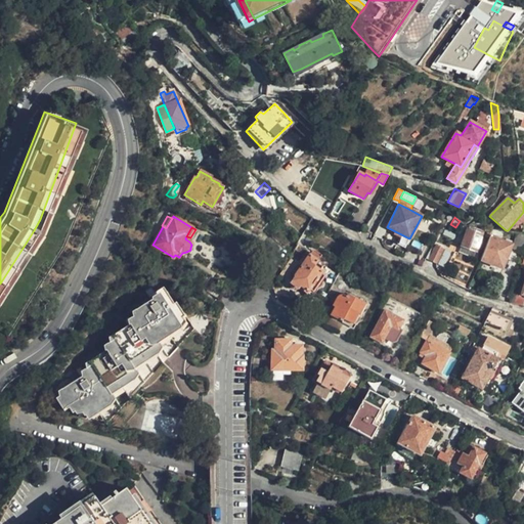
[(475,251),(481,233),(468,229),(461,246),(475,251)]
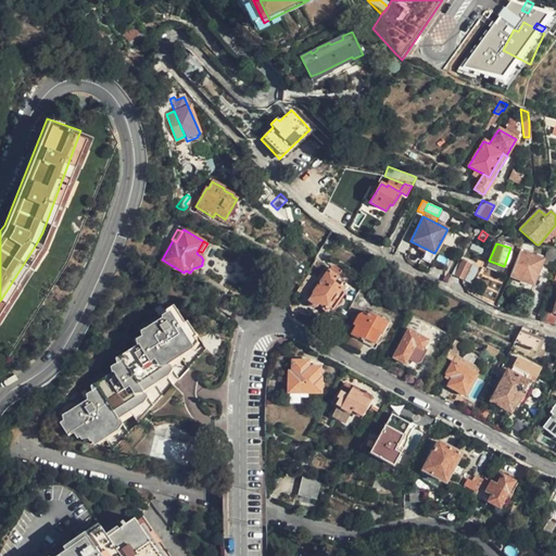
[(434,253),(426,249),(420,258),(429,263),(434,253)]
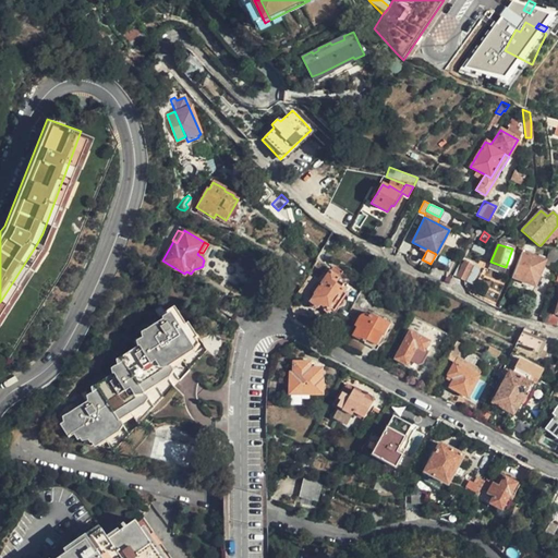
[(521,251),(510,277),(534,287),(544,261),(521,251)]
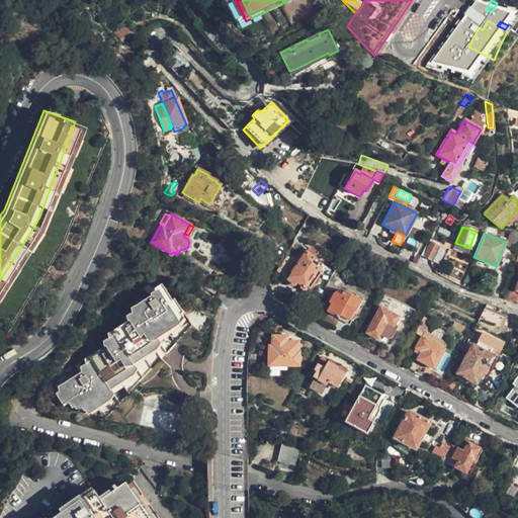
[(431,260),(436,251),(429,247),(423,257),(431,260)]
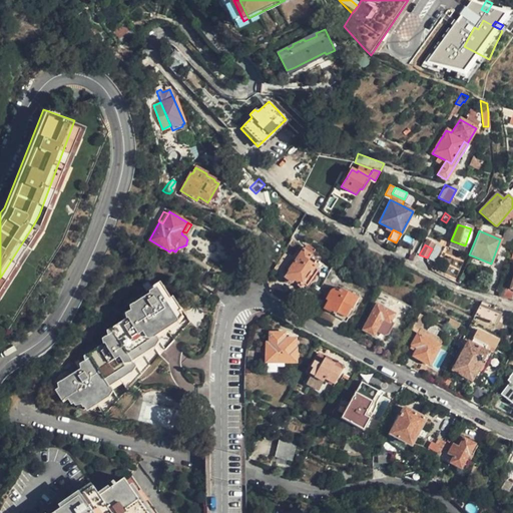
[(295,281),(303,286),(315,268),(316,267),(314,265),(316,262),(311,258),(314,253),(305,247),(298,258),(290,271),(291,272),(286,278),(286,280),(287,282),(289,283),(290,283),(293,283),(295,281)]
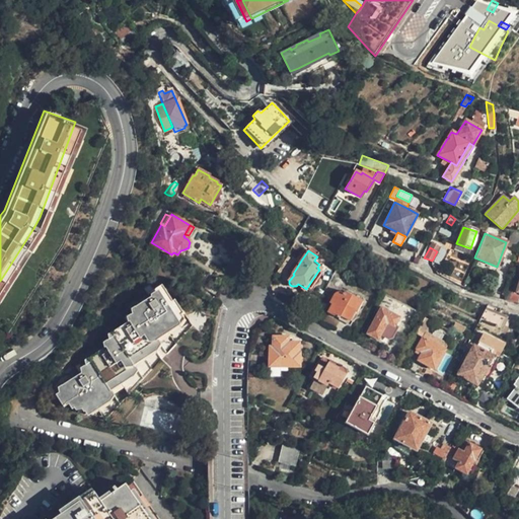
[(445,254),(437,251),(432,261),(439,265),(445,254)]
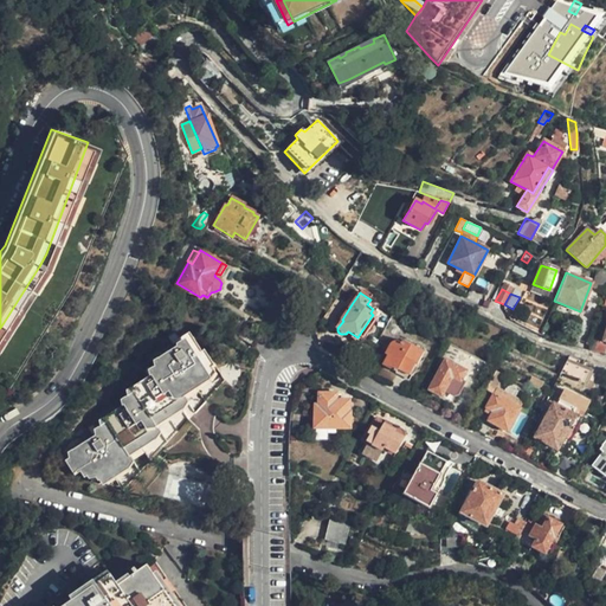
[(372,316),(358,337),(362,341),(376,320),(372,316)]
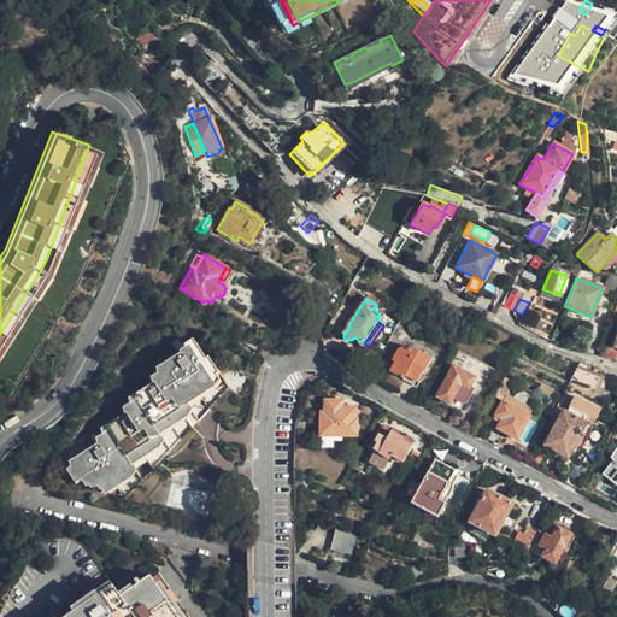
[(609,322),(605,334),(612,335),(616,325),(609,322)]
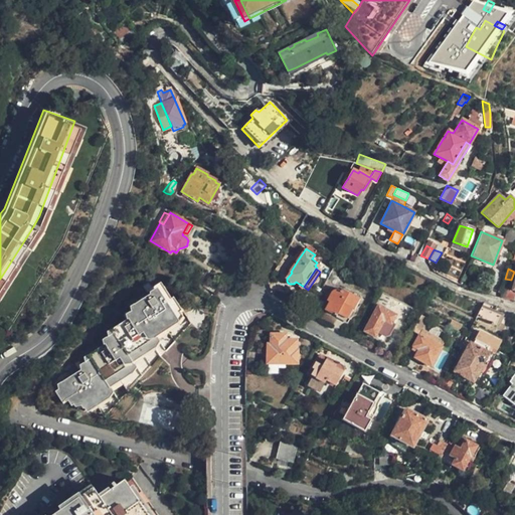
[(220,288),(214,284),(206,279),(202,285),(216,294),(220,288)]
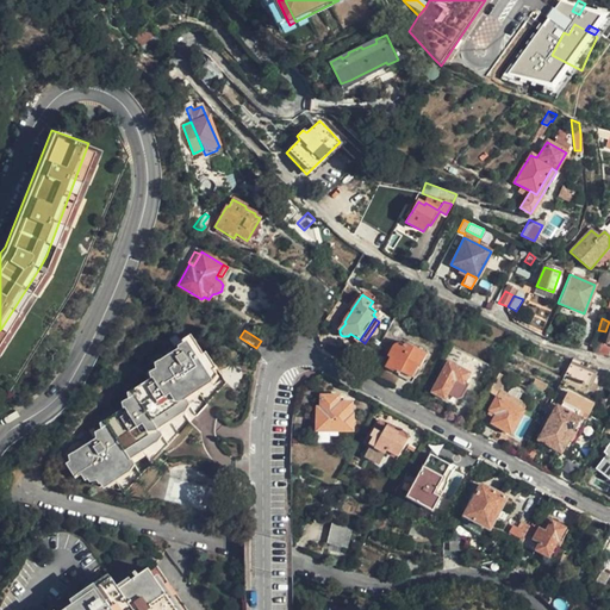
[(154,424),(180,408),(178,404),(184,399),(180,394),(205,378),(204,375),(213,368),(204,353),(201,355),(187,335),(176,342),(178,346),(157,360),(160,363),(153,367),(155,371),(130,387),(132,392),(125,397),(129,400),(105,416),(107,421),(100,427),(103,431),(70,452),(74,456),(64,462),(74,477),(82,473),(86,480),(94,474),(101,483),(126,466),(125,464),(132,458),(129,453),(153,437),(150,434),(156,429),(154,424)]
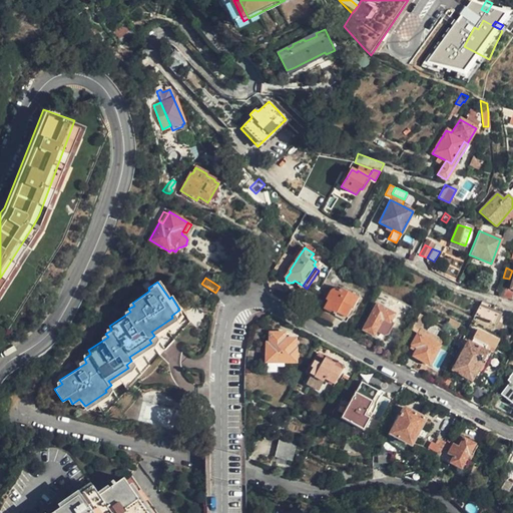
[(352,312),(359,299),(341,289),(339,291),(335,289),(333,290),(332,291),(329,295),(326,293),(323,298),(329,301),(324,310),(336,316),(337,313),(348,318),(352,312)]
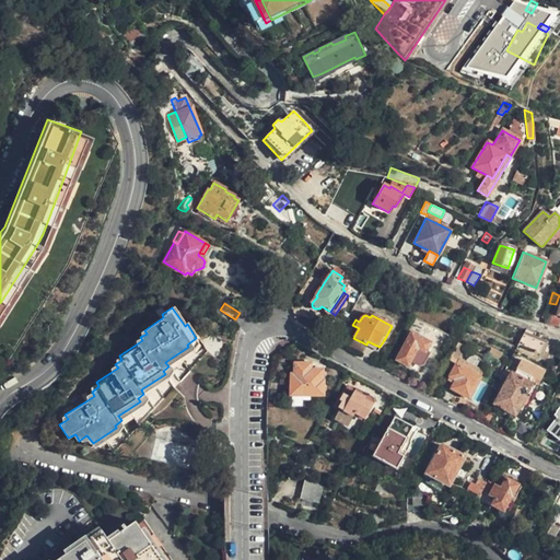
[(543,324),(559,328),(559,326),(559,318),(550,316),(548,316),(546,315),(543,324)]
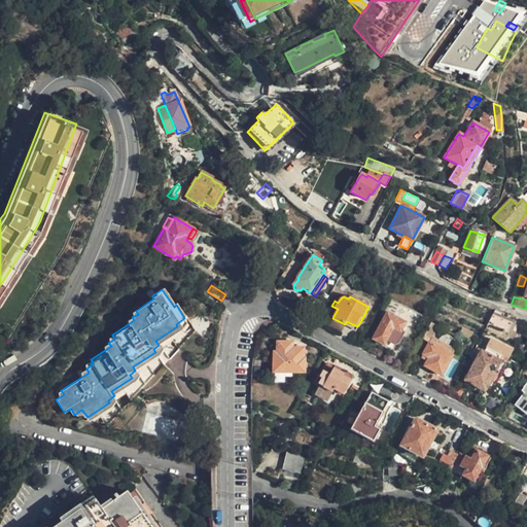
[(494,310),(488,325),(510,334),(514,324),(502,319),(504,313),(494,310)]
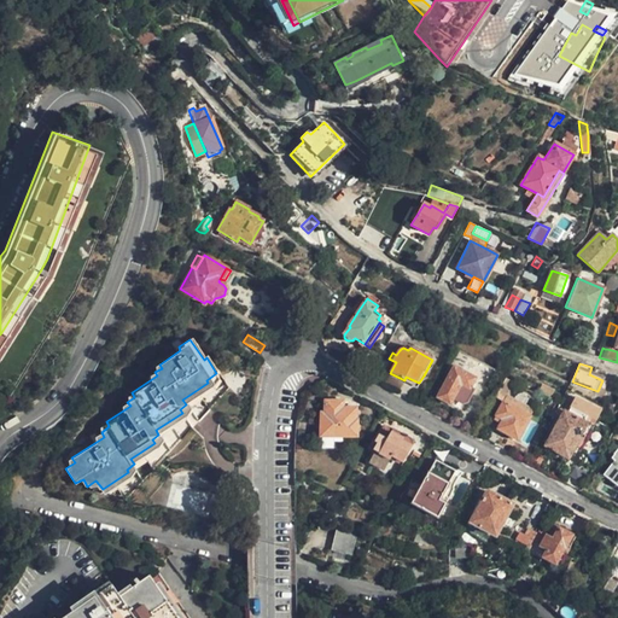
[(467,402),(473,390),(468,388),(472,380),(474,378),(454,367),(437,397),(452,404),(454,400),(461,403),(467,402)]
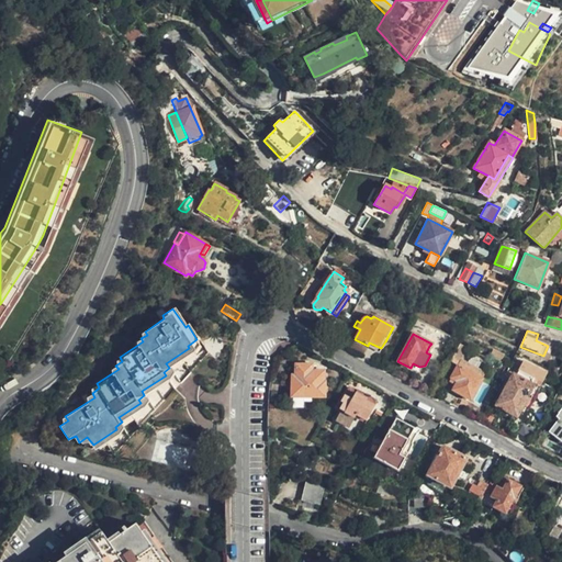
[(467,349),(459,345),(452,358),(459,361),(467,349)]
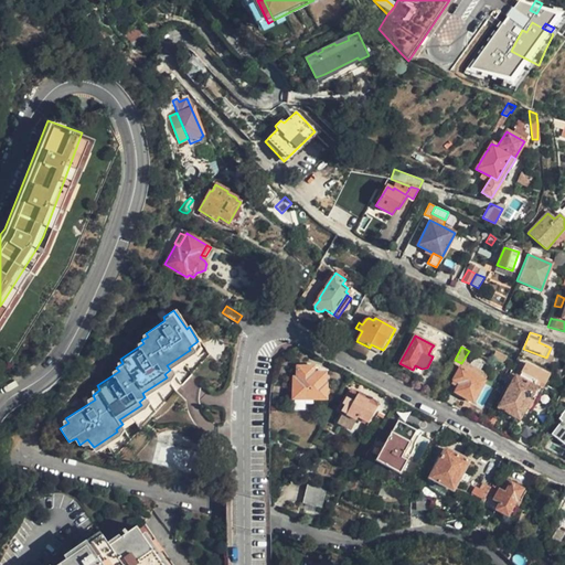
[(501,365),(504,358),(497,353),(492,362),(501,365)]
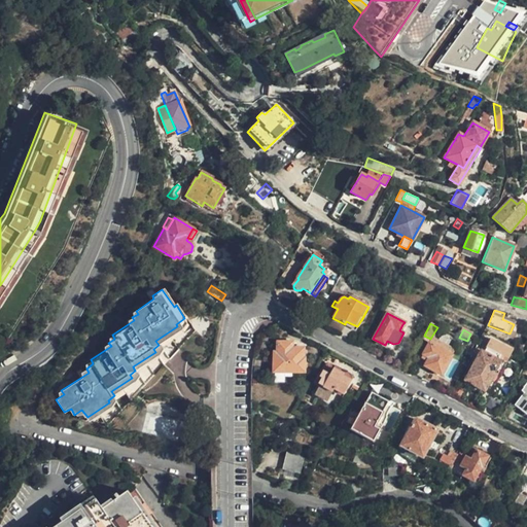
[(485,392),(502,362),(505,364),(512,351),(494,342),(490,349),(486,347),(484,351),(482,350),(464,380),(485,392)]
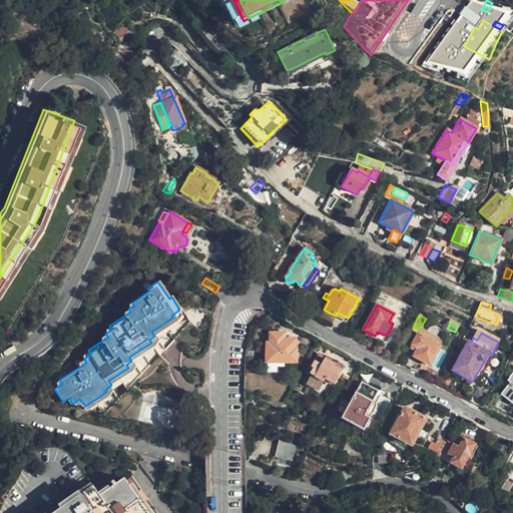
[(295,340),(285,339),(280,340),(279,334),(271,334),(271,343),(267,343),(267,361),(297,361),(297,349),(295,349),(295,340)]
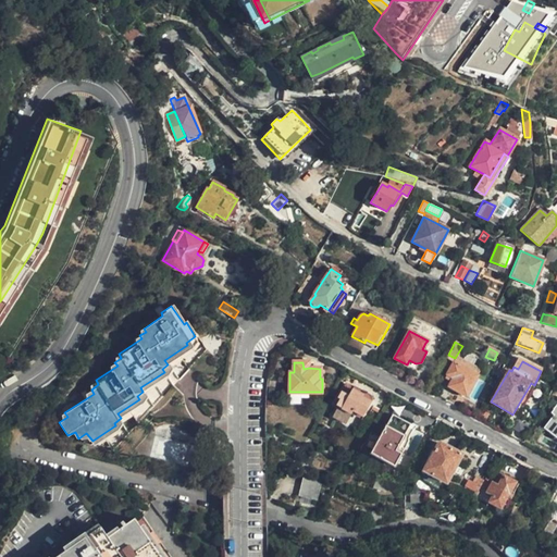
[(467,396),(478,375),(454,362),(447,374),(453,378),(448,386),(467,396)]
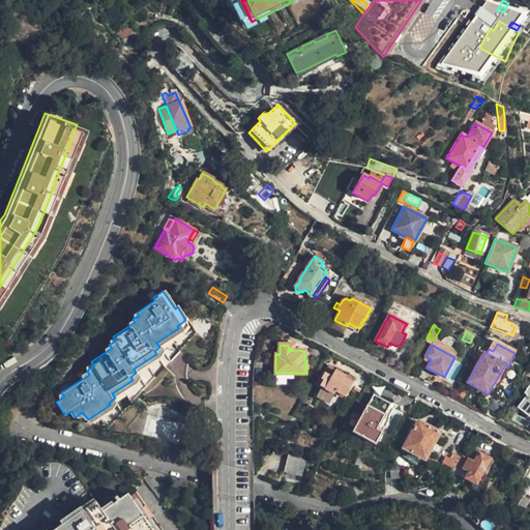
[(353,377),(336,367),(334,370),(329,366),(326,373),(325,373),(321,379),(323,380),(320,386),(334,394),(336,391),(346,396),(354,381),(353,377)]
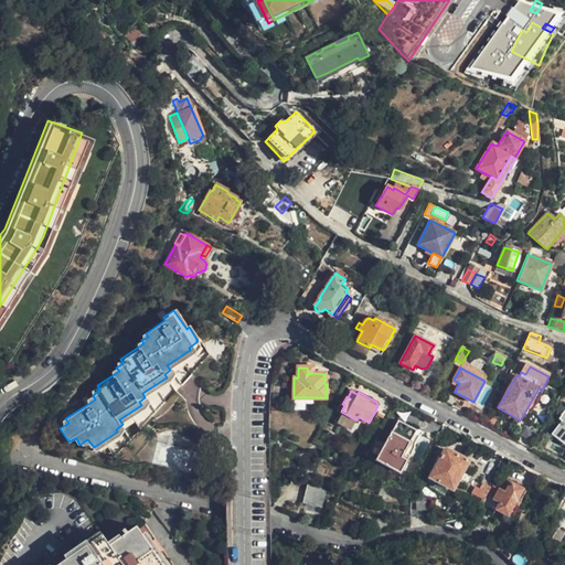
[(564,406),(558,416),(563,419),(551,435),(564,445),(564,406)]
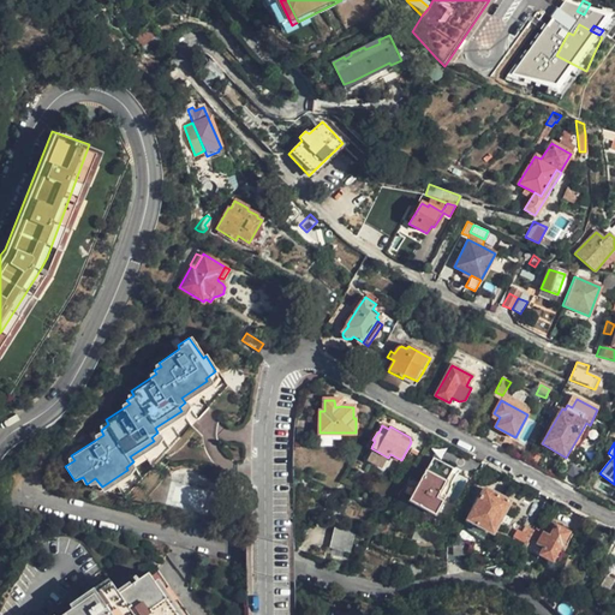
[(433,458),(418,483),(411,500),(410,501),(436,515),(445,501),(439,497),(451,473),(454,469),(433,458)]
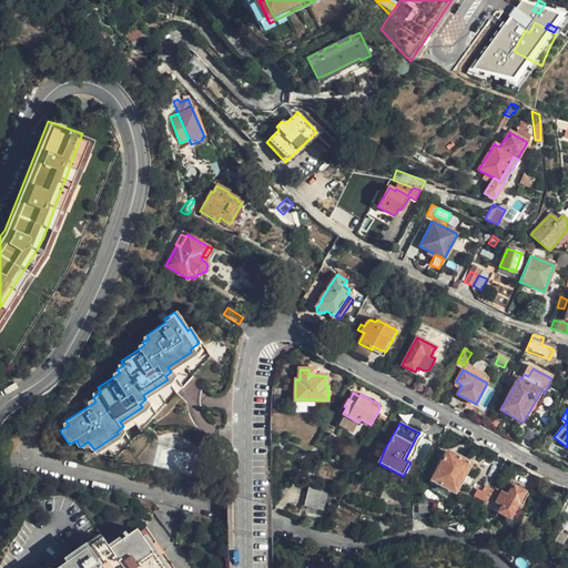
[(386,446),(377,442),(369,455),(379,462),(386,446)]
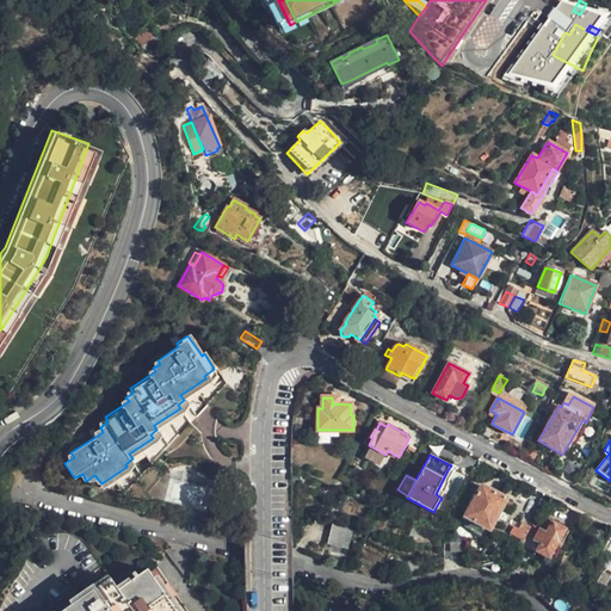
[(507,500),(482,486),(467,517),(491,530),(507,500)]
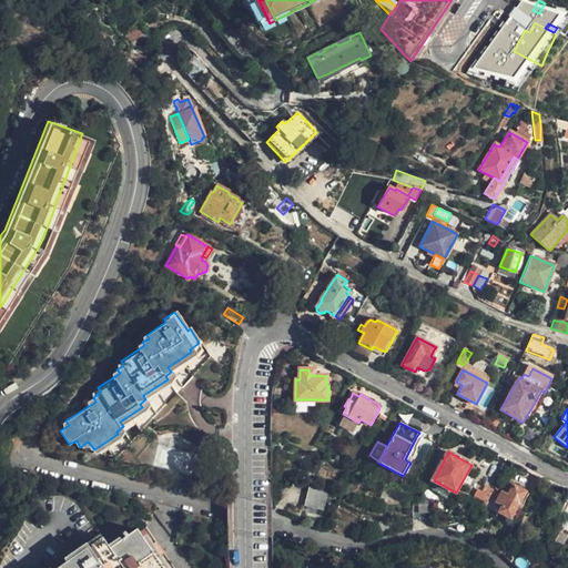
[(507,483),(503,489),(497,501),(505,506),(500,513),(511,518),(525,493),(507,483)]
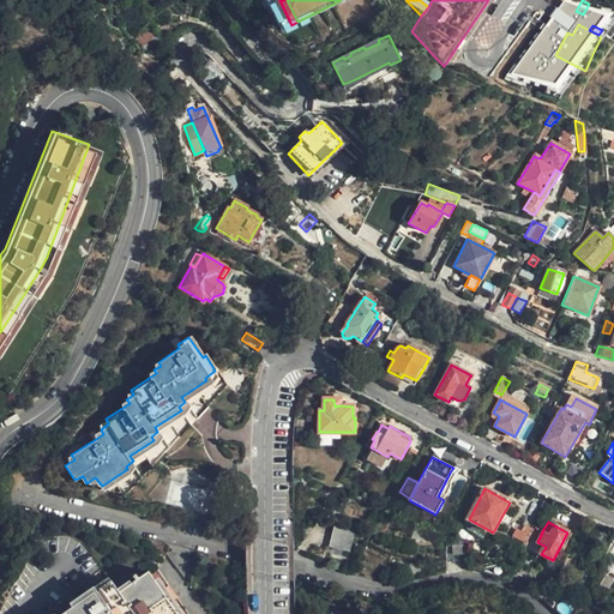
[(536,525),(529,539),(537,542),(543,529),(536,525)]
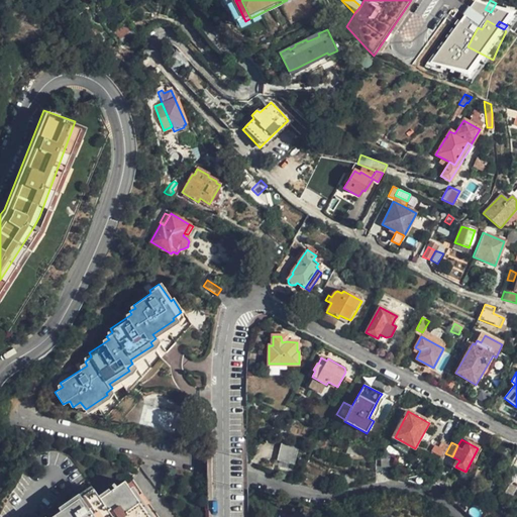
[(293,471),(299,449),(282,444),(276,464),(293,471)]
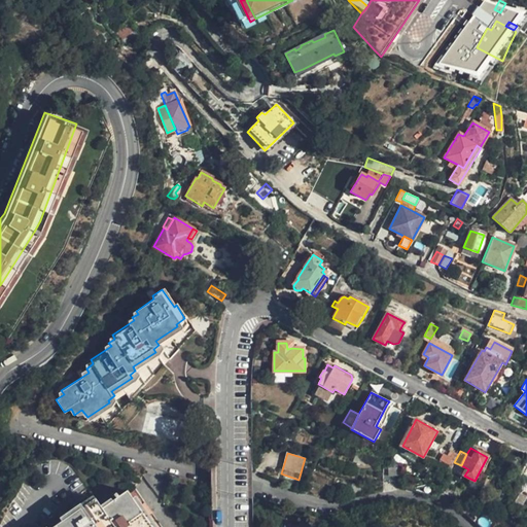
[(443,477),(446,470),(437,466),(434,472),(443,477)]
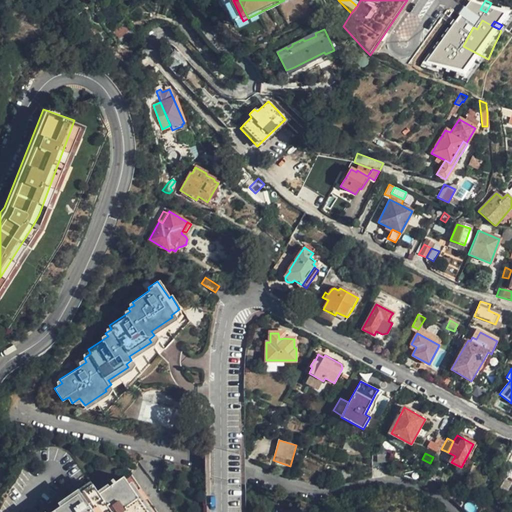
[(387,455),(372,456),(372,478),(388,475),(387,455)]
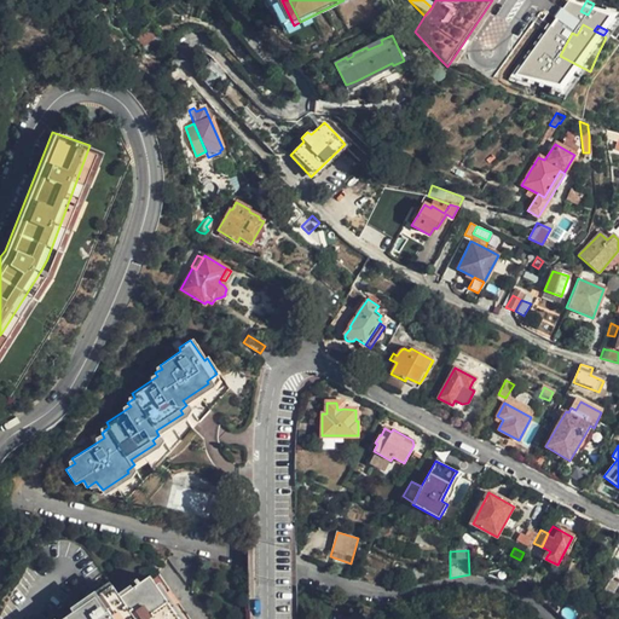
[(180,618),(152,579),(122,600),(113,585),(64,618),(180,618)]
